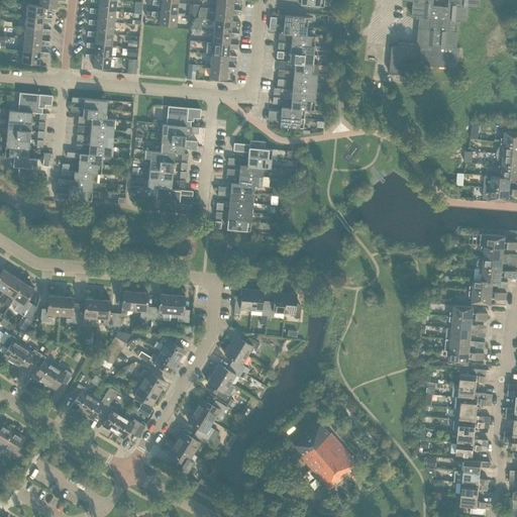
[(90,0),(90,1),(99,2),(98,9),(115,11),(115,0),(90,0)]
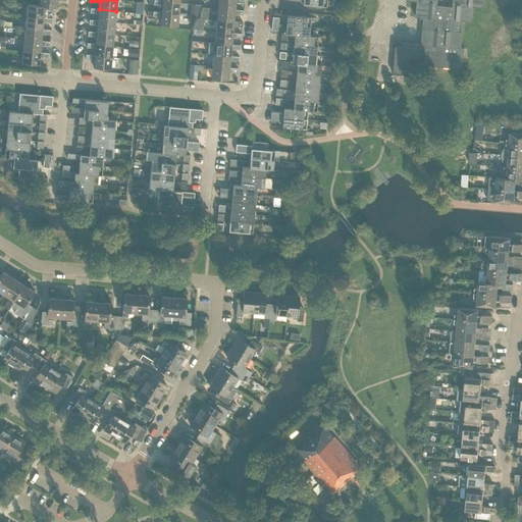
[(163,1),(157,0),(154,0),(154,4),(162,5),(161,12),(178,14),(179,2),(163,1)]
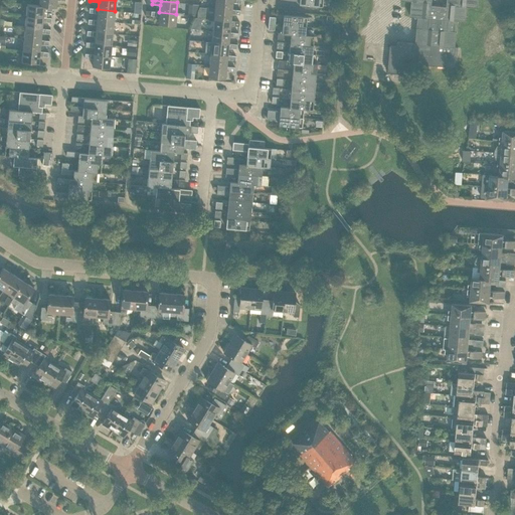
[(231,10),(231,9),(232,3),(240,4),(240,0),(215,0),(214,8),(231,10)]
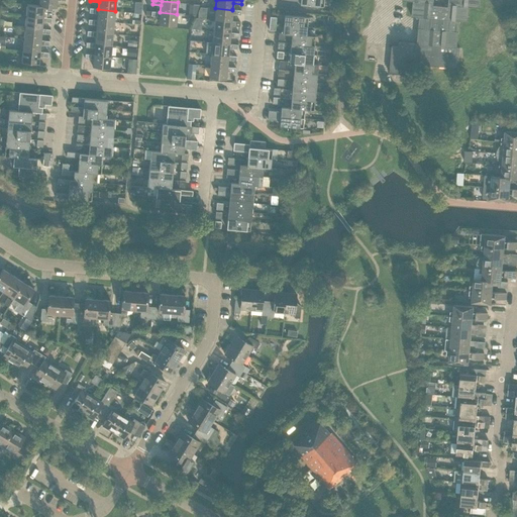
[(402,0),(413,1),(412,17),(426,18),(425,28),(418,28),(417,43),(399,41),(398,46),(392,45),(389,73),(406,75),(407,63),(457,68),(459,47),(457,47),(458,31),(452,31),(453,20),(468,22),(469,6),(480,7),(480,0),(402,0)]
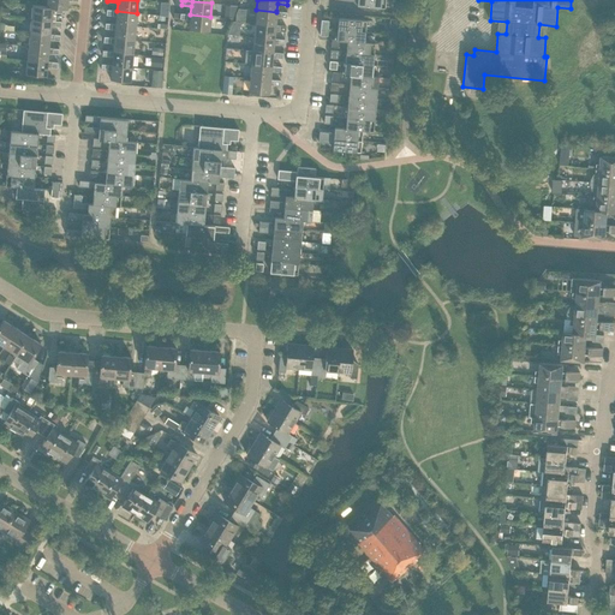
[(47,7),(47,6),(33,5),(31,19),(52,21),(52,13),(63,13),(63,9),(47,7)]
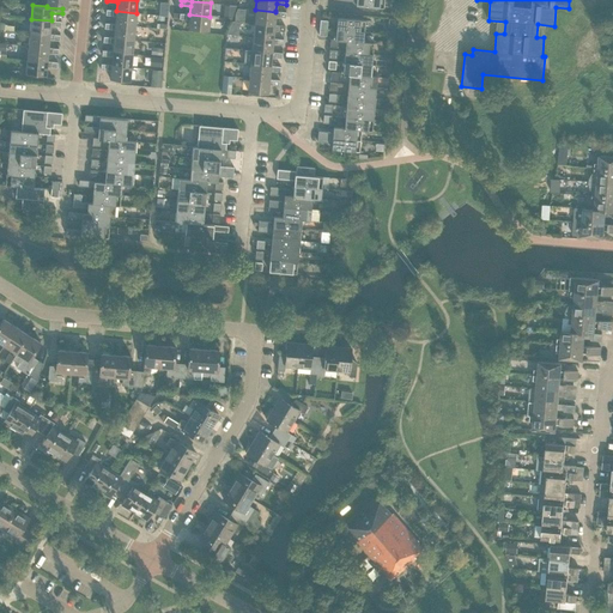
[(223,14),(223,18),(232,19),(236,6),(224,5),(223,14)]
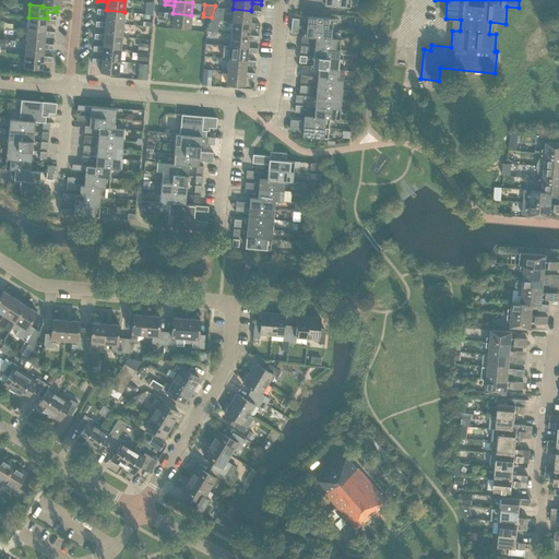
[(106,10),(97,9),(96,14),(106,14),(105,22),(123,24),(125,12),(106,10)]
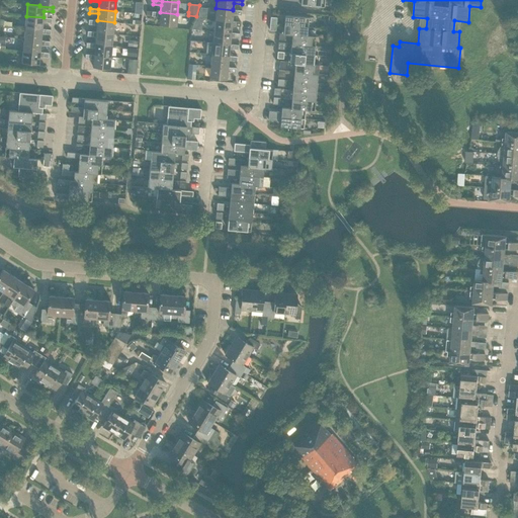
[(242,10),(233,9),(233,10),(216,8),(214,19),(232,21),(233,14),(241,15),(242,10)]
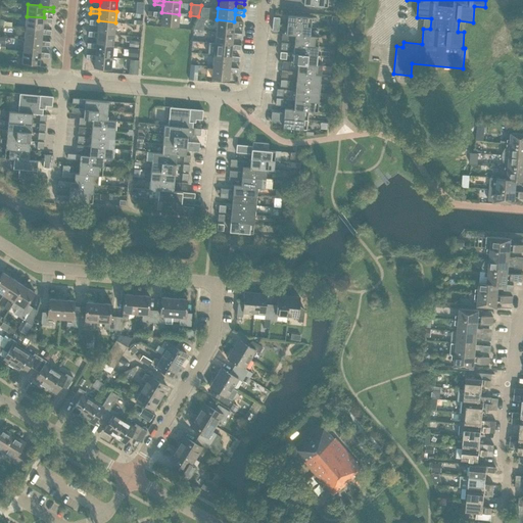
[(161,12),(153,11),(153,16),(161,17),(160,25),(178,26),(179,14),(161,12)]
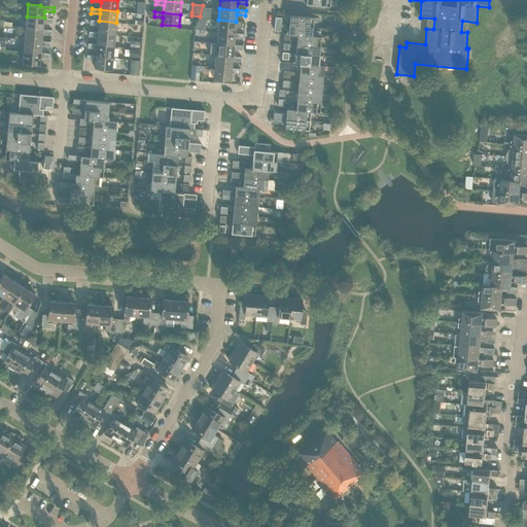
[(289,25),(313,28),(314,18),(290,15),(289,25)]
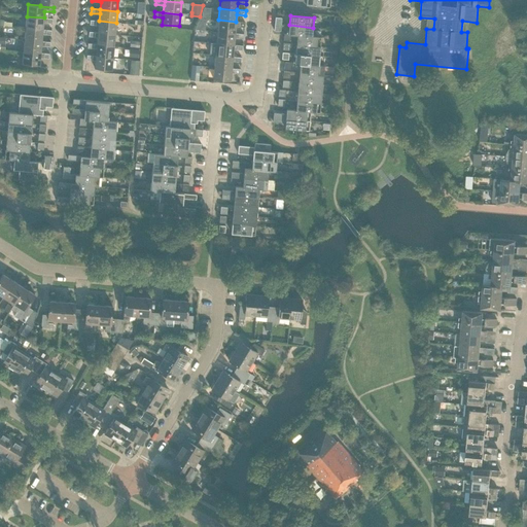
[(53,19),(44,18),(27,16),(26,28),(42,30),(42,29),(43,23),(53,24),(53,19)]
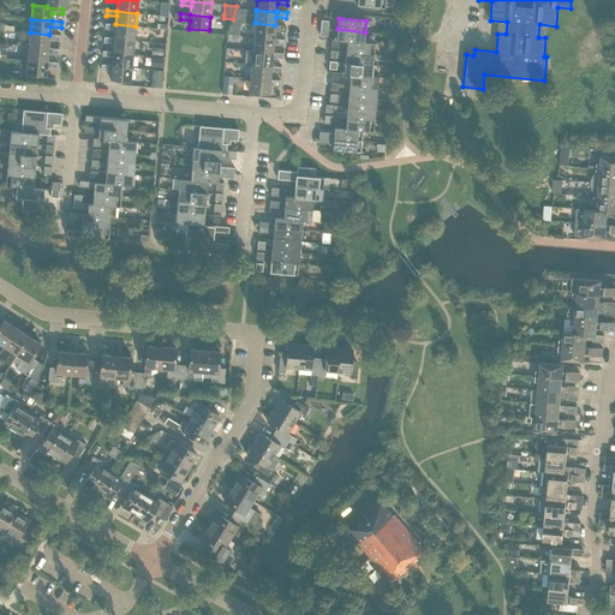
[(115,24),(106,23),(105,29),(115,30),(114,37),(114,39),(135,40),(136,27),(115,24)]
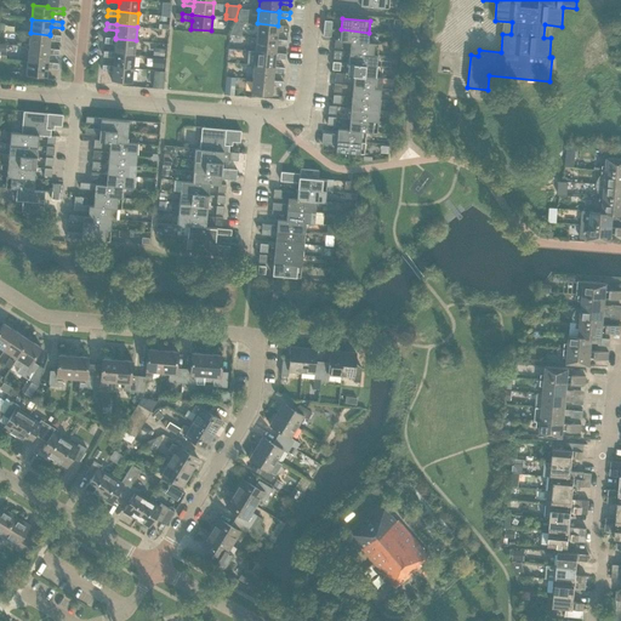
[(289,27),(278,26),(257,23),(256,38),(277,39),(278,30),(288,32),(289,27)]
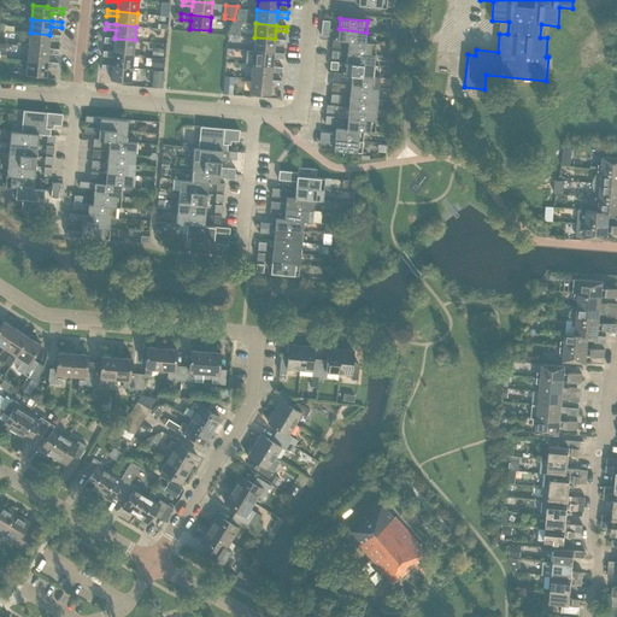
[(365,43),(365,42),(366,33),(339,29),(338,40),(340,41),(348,42),(348,41),(365,43)]
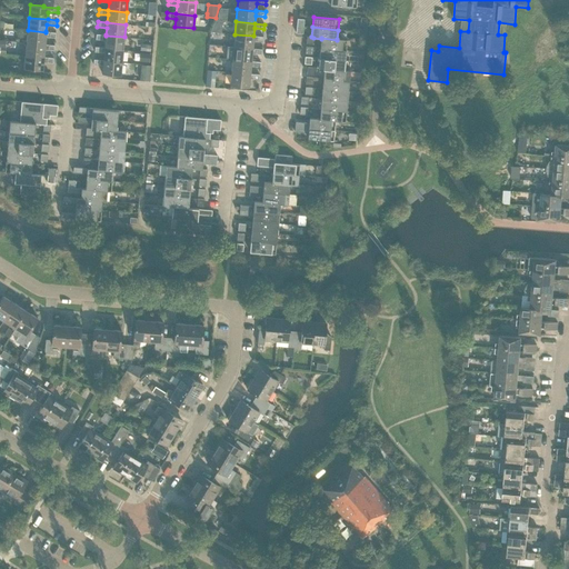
[(56,32),(46,31),(46,32),(28,30),(27,43),(45,45),(46,37),(55,38),(56,32)]
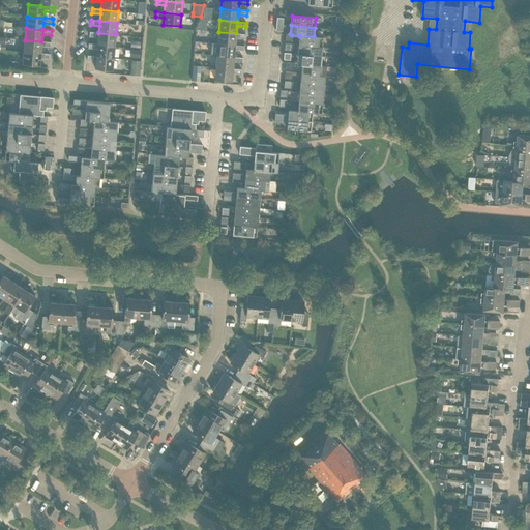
[(98,33),(98,32),(89,31),(89,36),(97,37),(97,45),(115,47),(116,34),(98,33)]
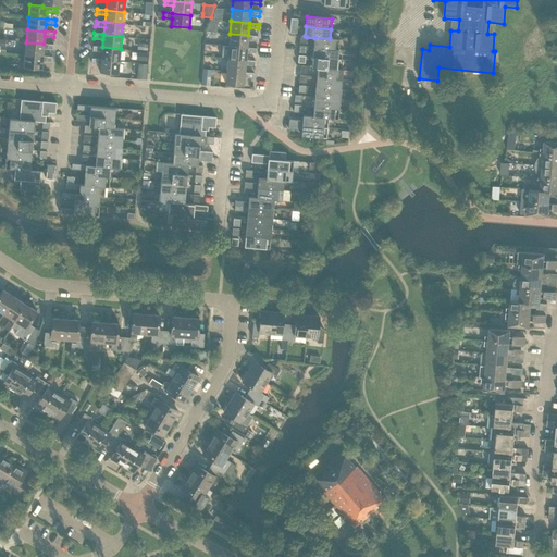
[(258,36),(248,35),(230,34),(229,46),(247,48),(247,47),(248,40),(257,41),(258,36)]
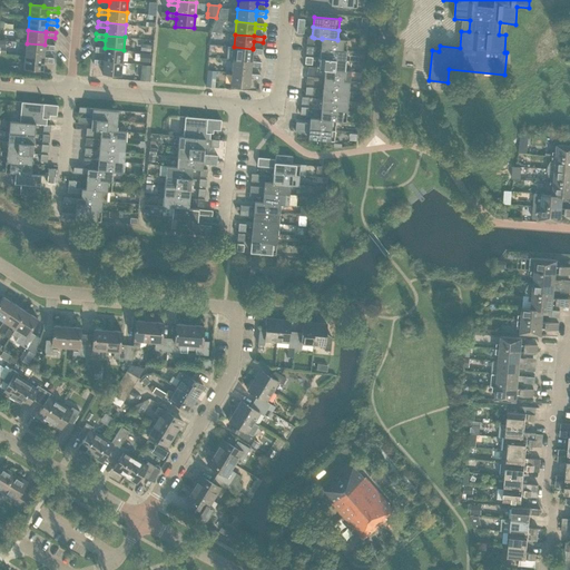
[(347,40),(337,39),(337,40),(322,38),(322,39),(321,48),(346,50),(347,40)]
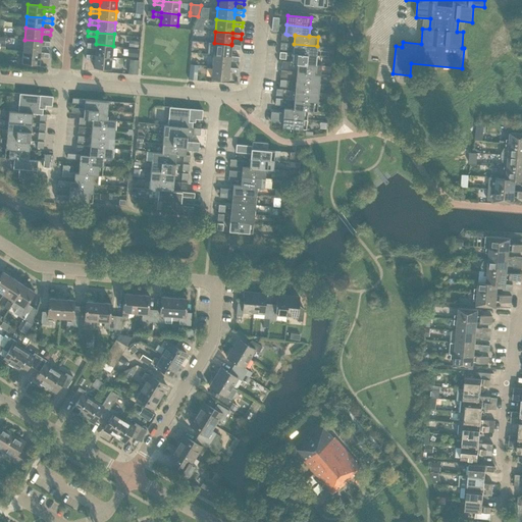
[(50,42),(41,41),(24,40),(23,51),(40,52),(41,46),(49,46),(50,42)]
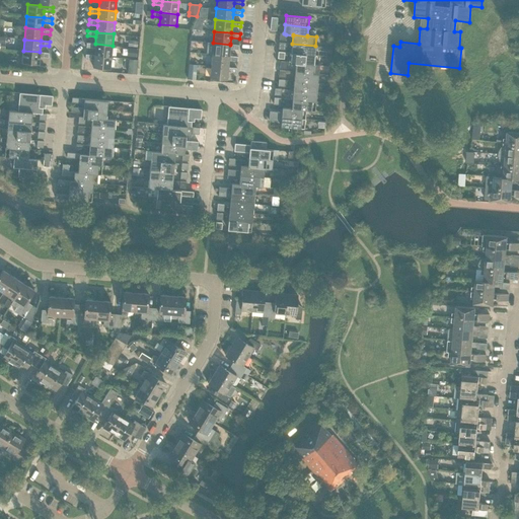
[(213,43),(207,42),(206,54),(212,55),(212,54),(229,56),(230,49),(238,50),(239,45),(230,44),(230,45),(213,43)]
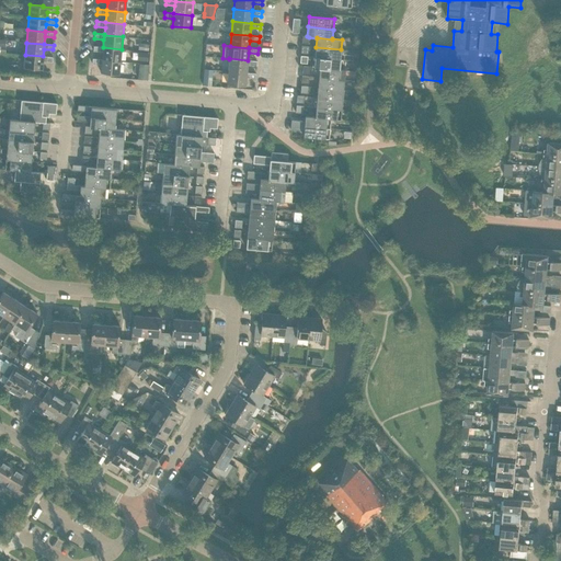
[(103,47),(93,46),(93,52),(102,52),(102,59),(119,61),(122,49),(103,47)]
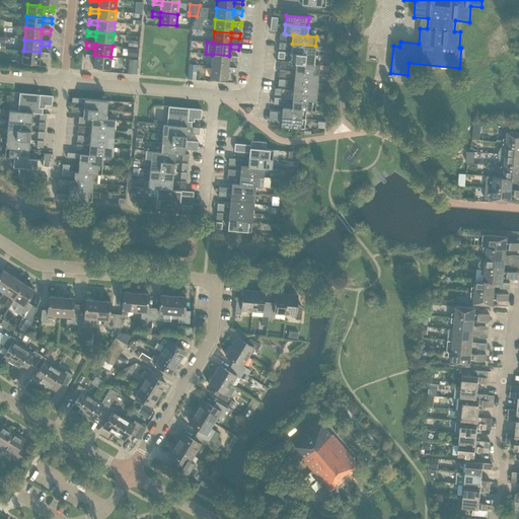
[(314,55),(315,46),(292,44),(291,53),(314,55)]
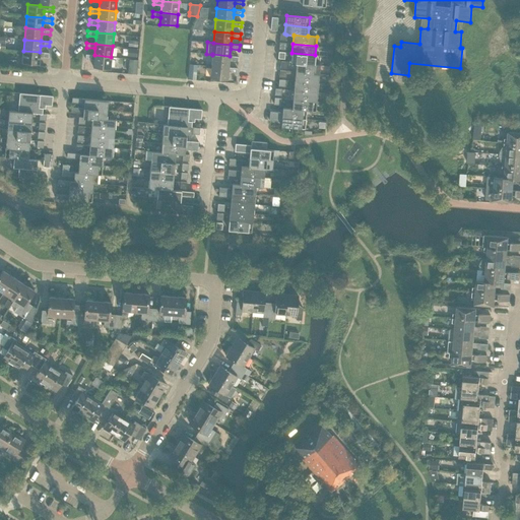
[(49,53),(40,52),(23,51),(21,62),(39,64),(40,57),(48,58),(49,53)]
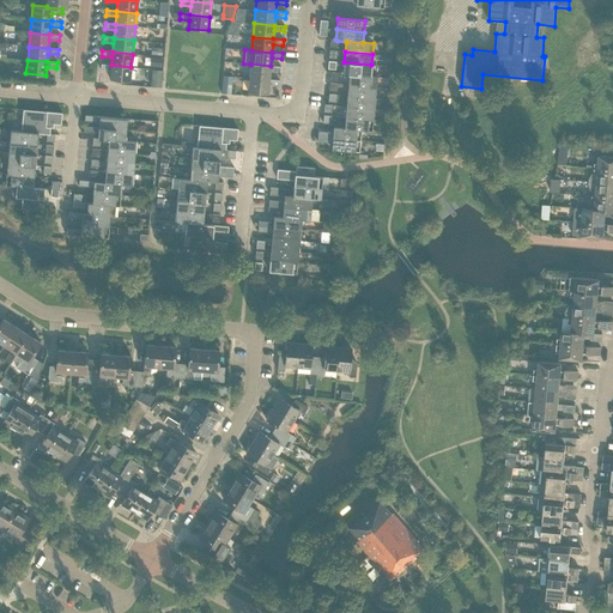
[(371,76),(371,65),(344,62),(343,74),(350,74),(371,77),(371,76)]
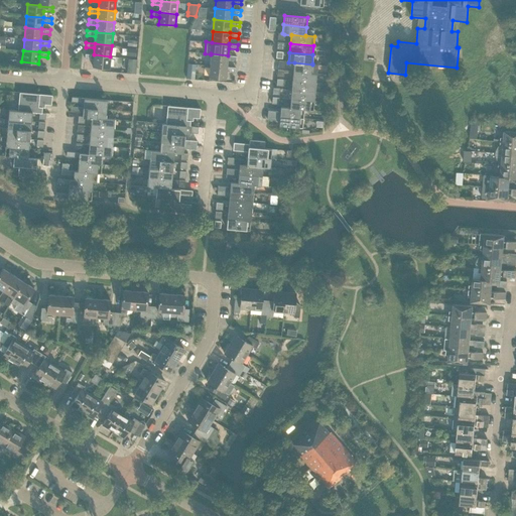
[(94,54),(85,53),(85,58),(93,59),(92,67),(109,69),(110,56),(94,54)]
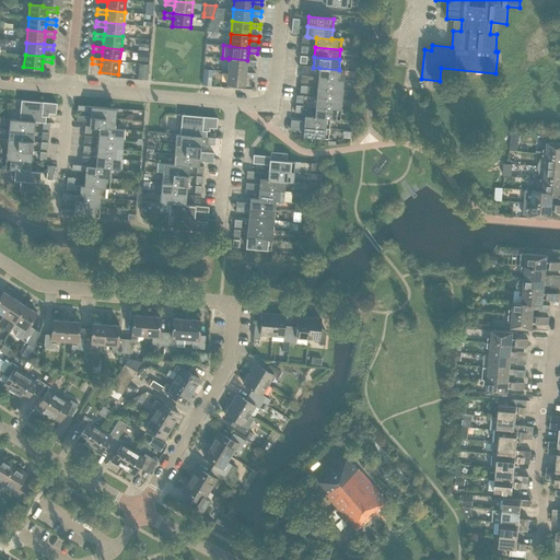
[(256,61),(247,60),(229,58),(229,59),(228,71),(246,72),(247,65),(256,66),(256,61)]
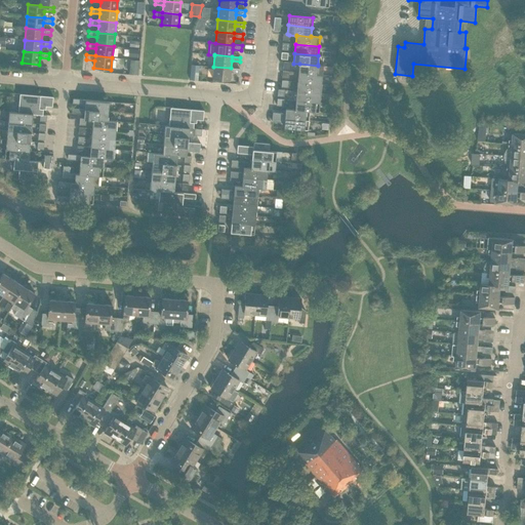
[(323,66),(318,65),(318,66),(299,64),(298,73),(322,75),(323,66)]
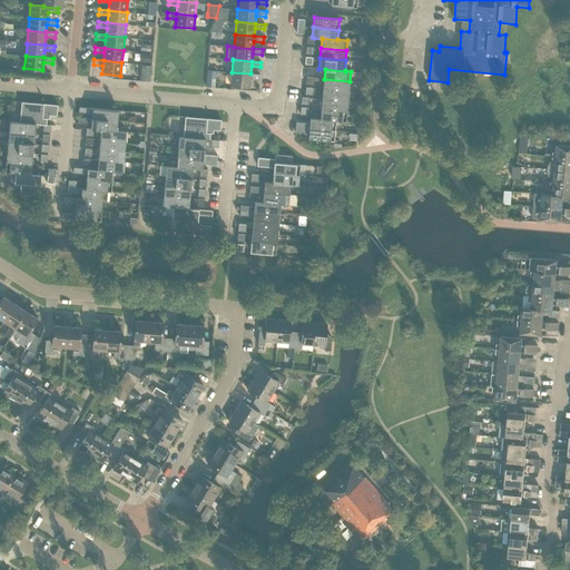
[(259,75),(251,74),(232,72),(231,86),(249,87),(249,79),(259,80),(259,75)]
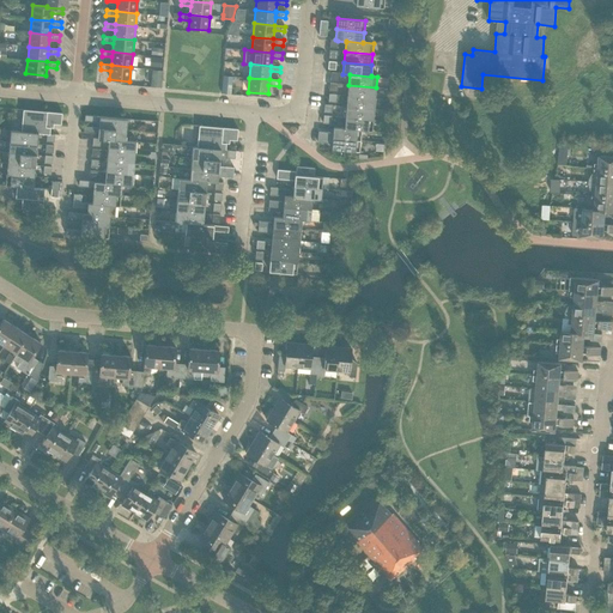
[(375,98),(376,87),(349,85),(347,96),(375,98)]
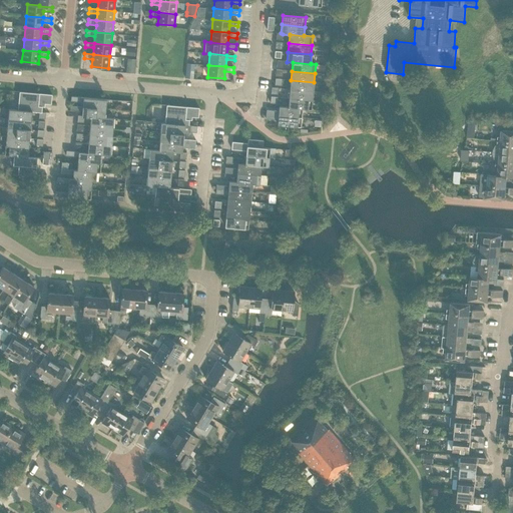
[(313,91),(314,82),(291,80),(290,89),(313,91)]
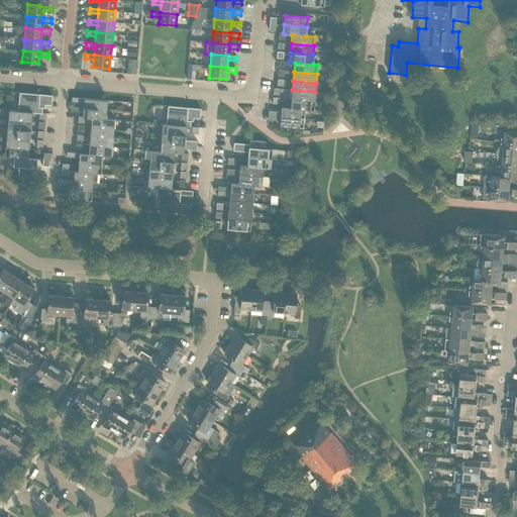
[(314,101),(315,92),(292,90),(291,99),(314,101)]
